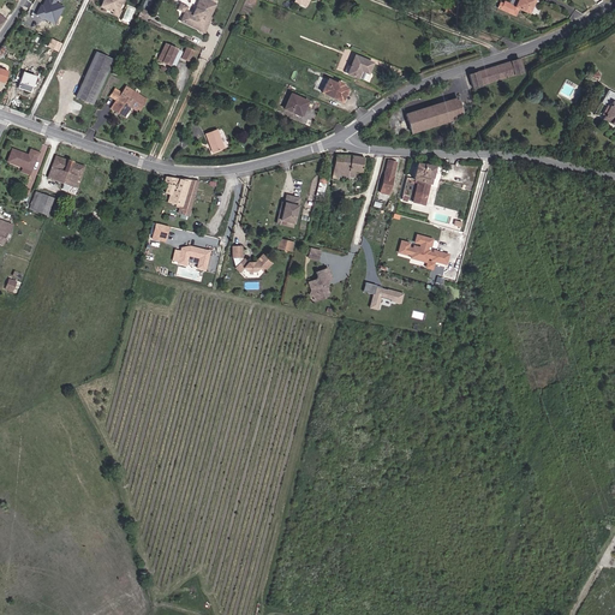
[(47,0),(48,0),(47,0),(45,0),(42,6),(40,6),(36,15),(54,24),(63,7),(53,3),(54,0),(57,0),(59,1),(59,0),(47,0)]
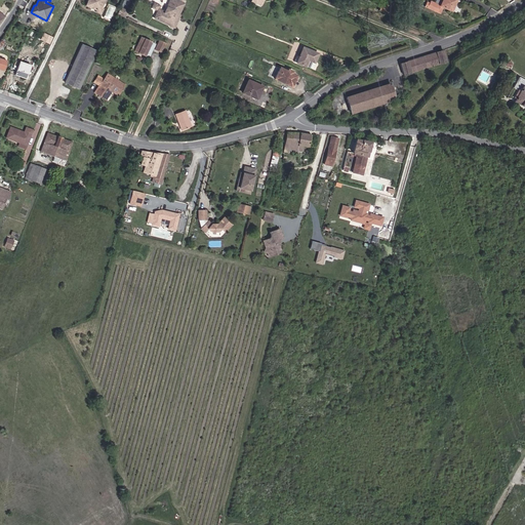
[(95,9),(101,9),(104,0),(86,0),(85,5),(90,7),(92,7),(93,7),(93,8),(95,9)]
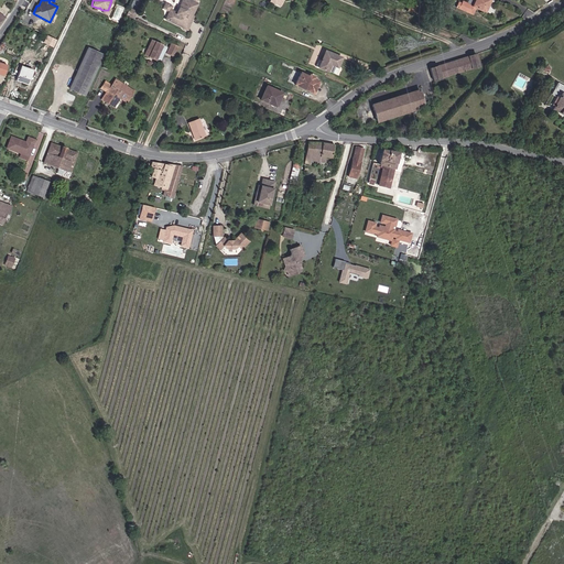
[(170,12),(166,20),(190,29),(194,17),(193,15),(197,3),(188,0),(182,0),(177,13),(170,11),(170,12)]
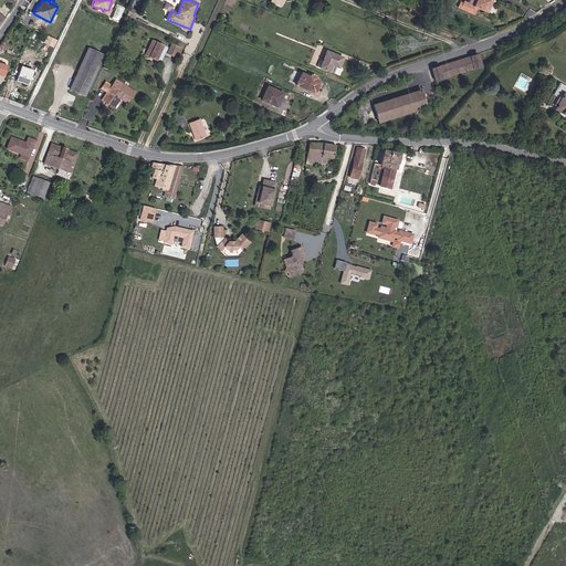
[(430,11),(432,7),(417,0),(407,0),(406,4),(410,7),(408,11),(420,17),(423,8),(430,11)]
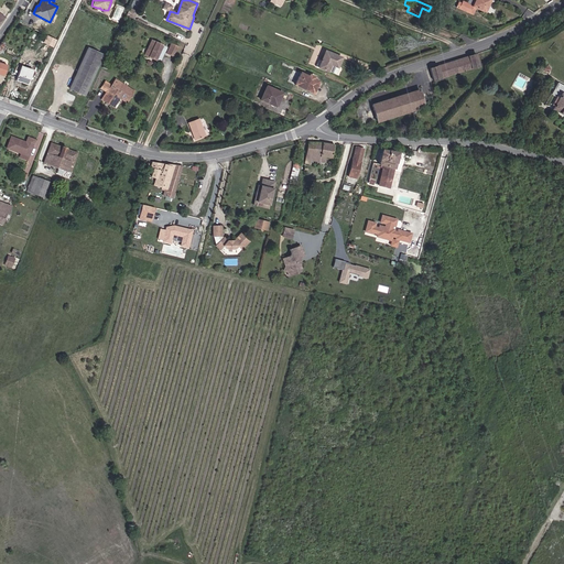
[(475,8),(485,12),(489,0),(473,0),(470,6),(461,2),(458,10),(472,14),(475,8)]
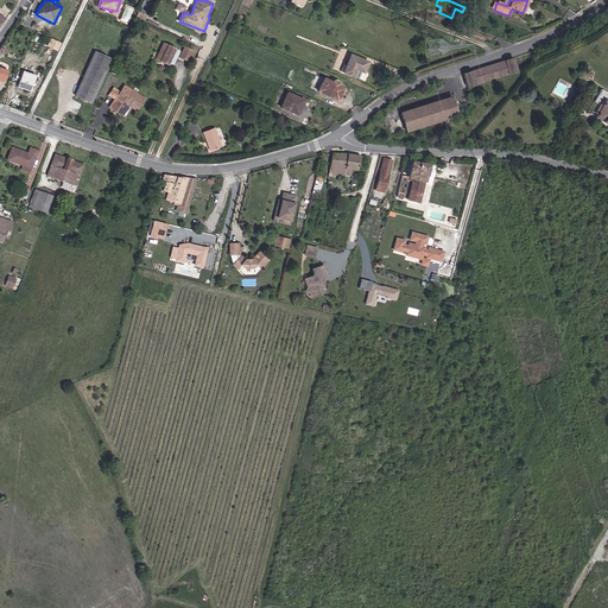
[(135,17),(144,20),(147,13),(139,10),(135,17)]
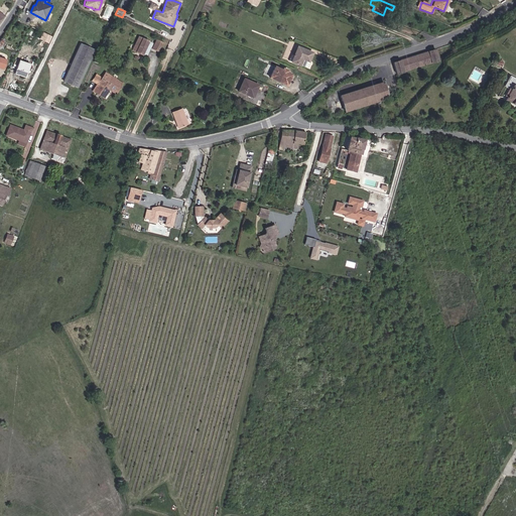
[(132,50),(146,56),(152,43),(139,36),(132,50)]
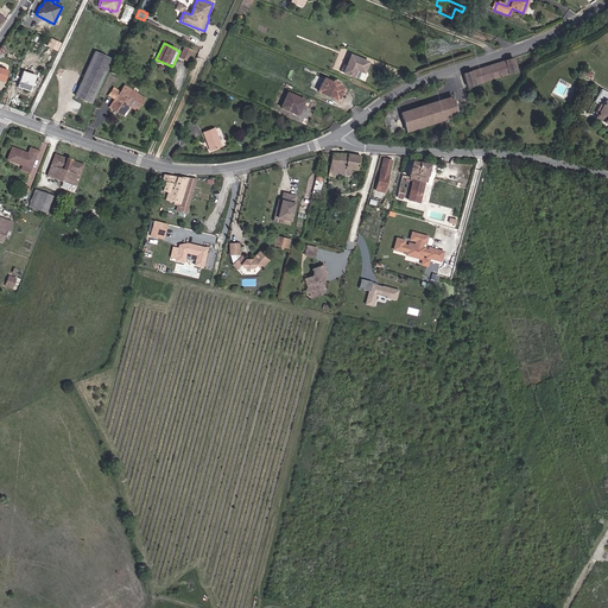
[(179,57),(188,61),(191,50),(184,48),(179,57)]
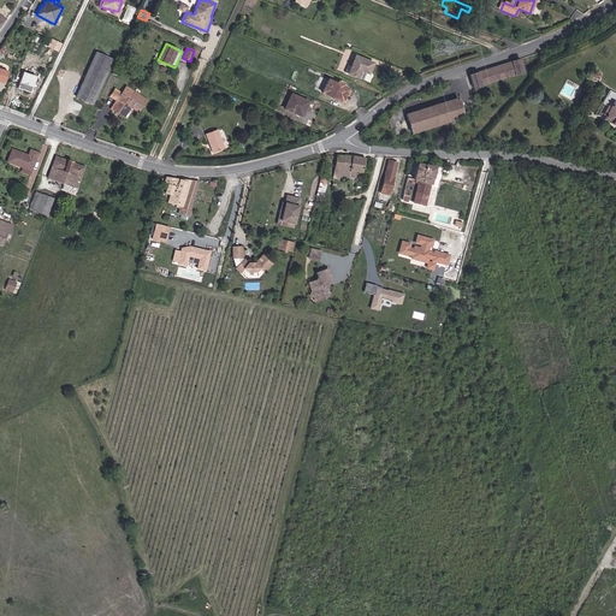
[(76,96),(93,104),(112,60),(95,53),(76,96)]
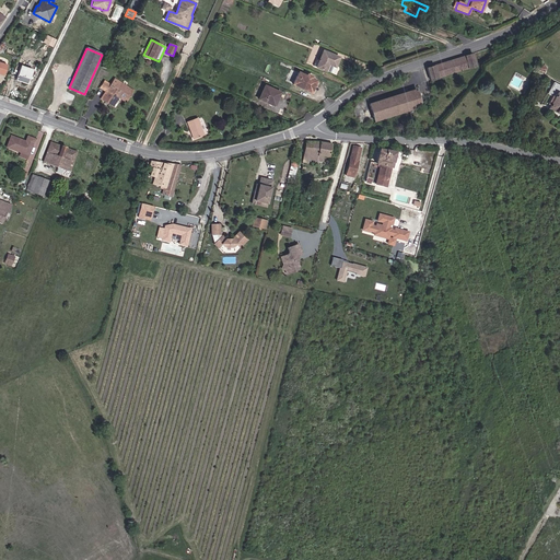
[(338,67),(341,55),(323,49),(316,68),(327,71),(329,65),(338,67)]
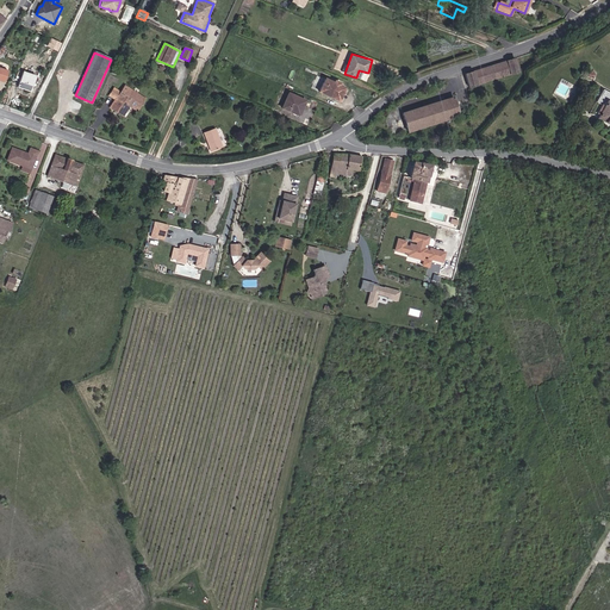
[(470,87),(518,72),(515,58),(465,74),(470,87)]
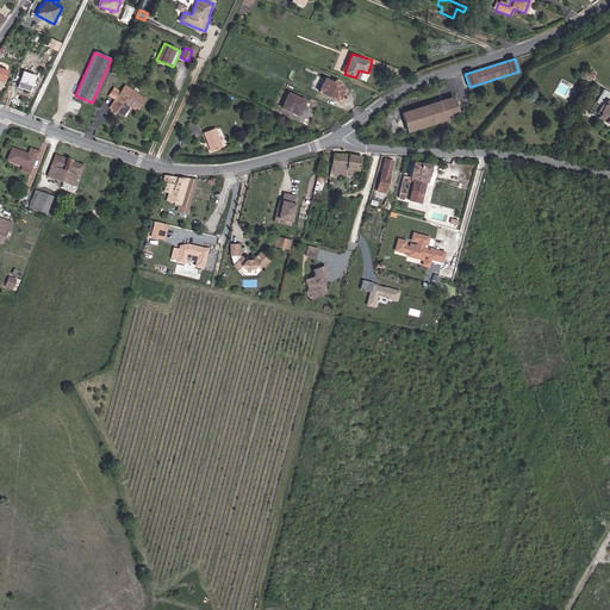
[(17,87),(30,92),(36,76),(23,72),(17,87)]
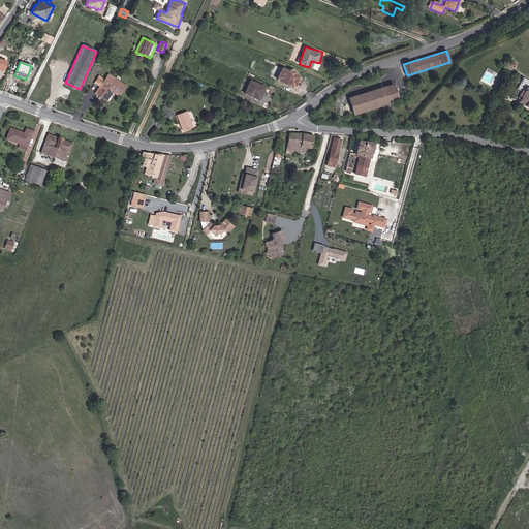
[(277,80),(294,88),(300,76),(294,74),(296,72),(290,70),(289,72),(282,68),(277,80)]
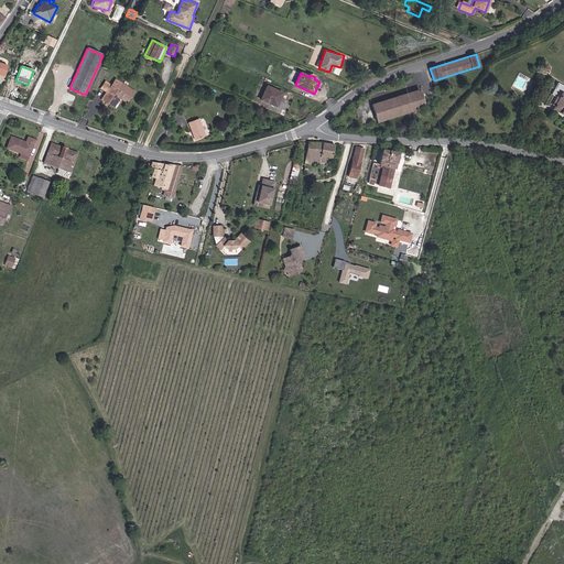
[(134,91),(115,79),(111,85),(105,82),(100,88),(107,91),(101,99),(114,107),(119,98),(127,102),(134,91)]
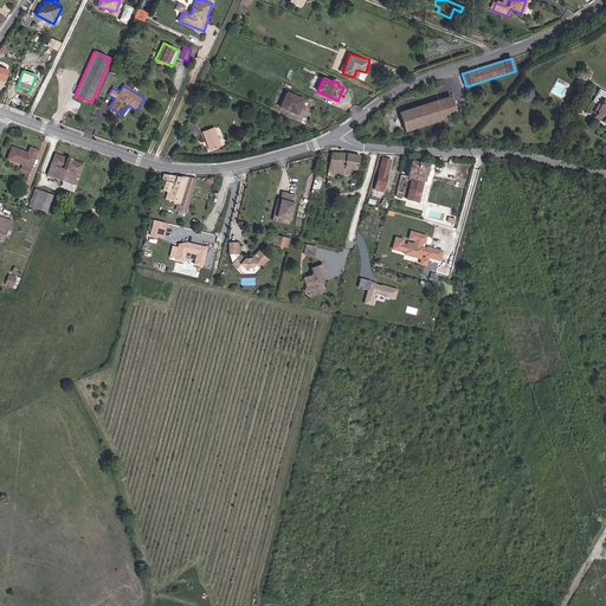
[(605,92),(599,89),(592,101),(598,104),(593,113),(595,114),(593,117),(605,124),(605,92)]
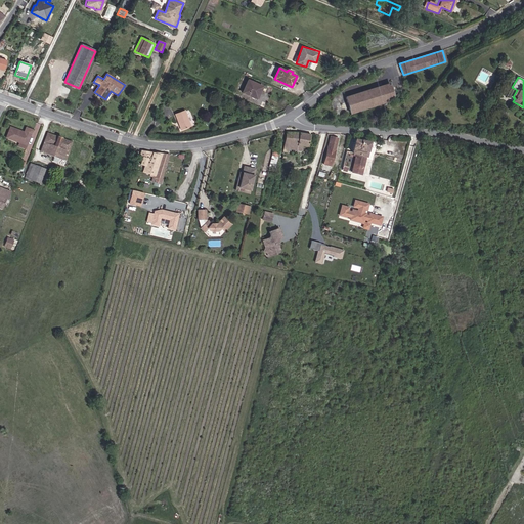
[(242,93),(257,99),(263,87),(248,80),(242,93)]
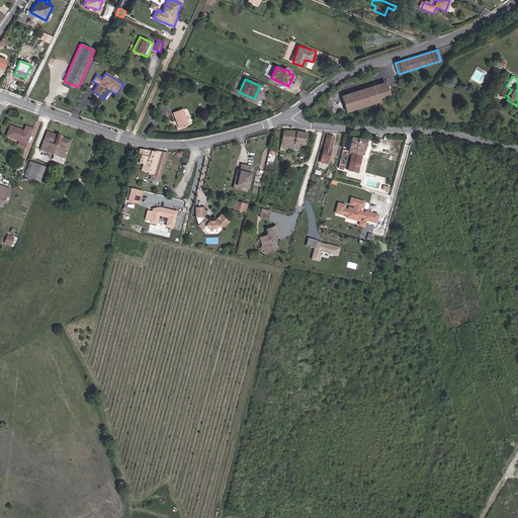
[(347,112),(390,98),(384,83),(342,96),(347,112)]
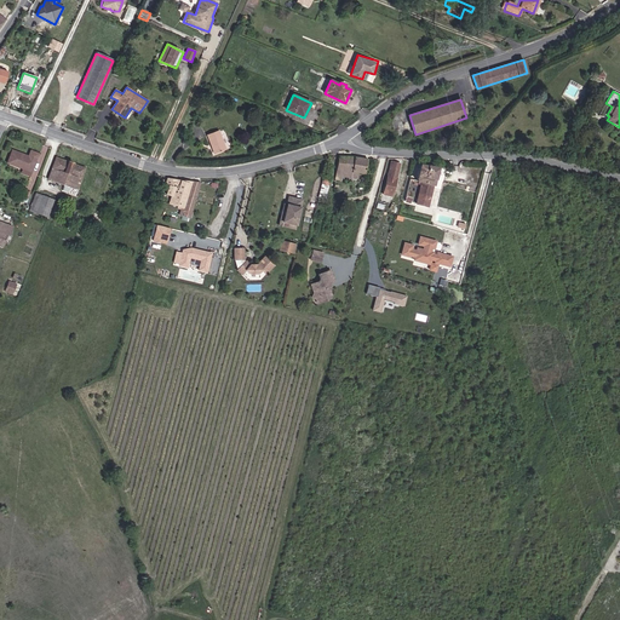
[(214,154),(225,149),(218,131),(207,135),(214,154)]
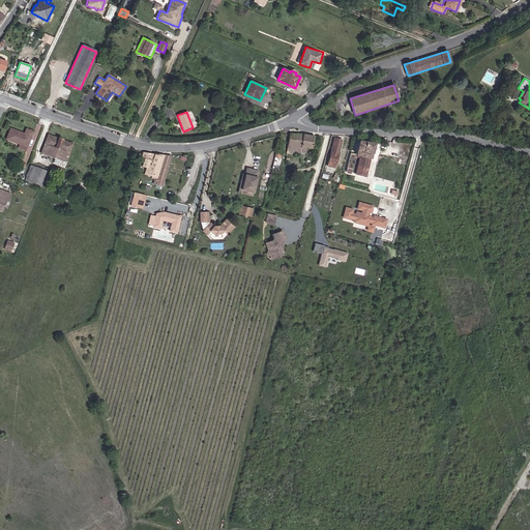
[(18,148),(25,150),(32,131),(26,129),(24,135),(10,128),(6,140),(20,144),(18,148)]
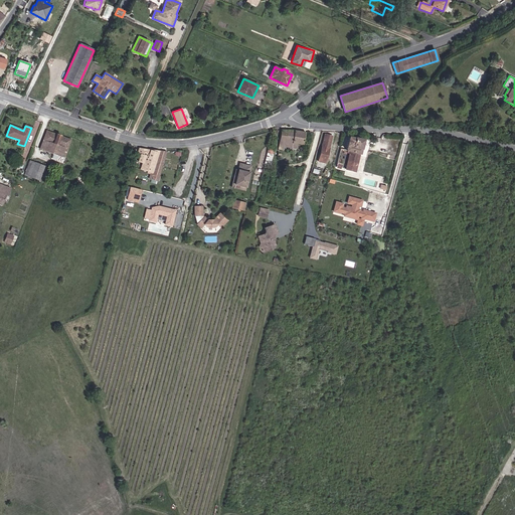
[(297,144),(303,145),(305,133),(292,131),(282,131),(279,149),(283,150),(284,147),(296,148),(297,144)]
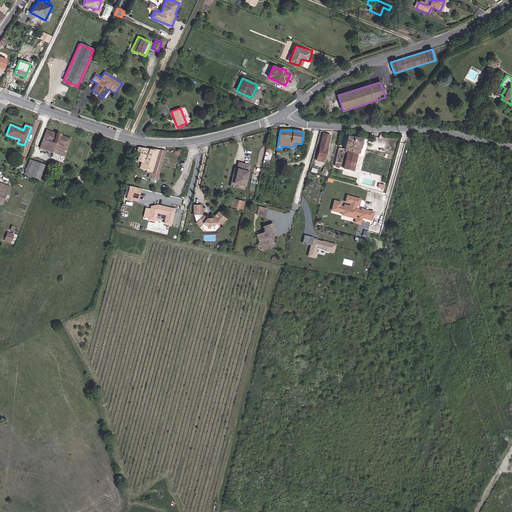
[(66,158),(63,157),(70,139),(60,136),(60,135),(57,134),(55,134),(46,131),(39,148),(51,152),(50,157),(65,162),(66,158)]
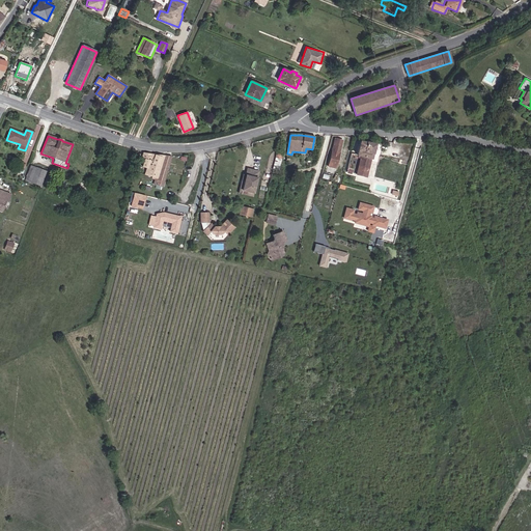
[(328,166),(335,168),(342,140),(332,137),(329,148),(332,149),(328,166)]
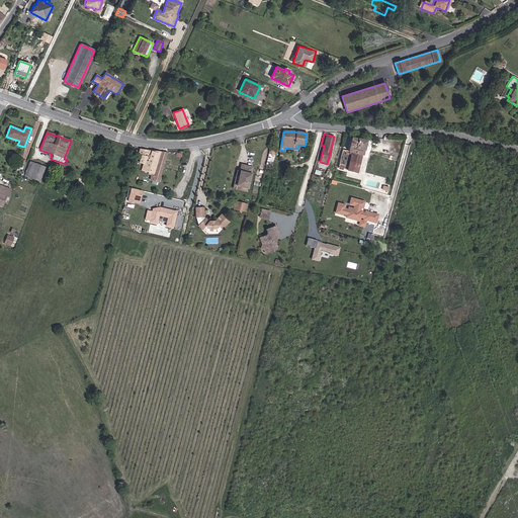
[(351,137),(347,150),(347,152),(351,153),(347,169),(356,171),(365,141),(351,137)]
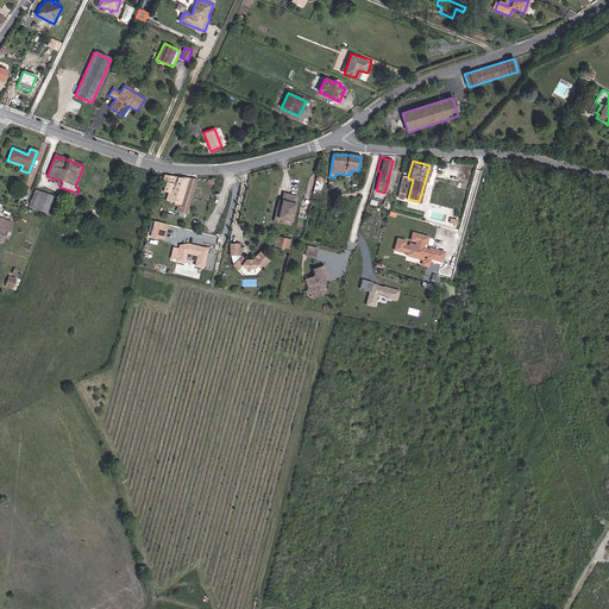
[(182,193),(183,194),(188,179),(165,176),(163,175),(162,181),(165,182),(163,190),(168,193),(165,200),(174,202),(179,203),(182,193)]
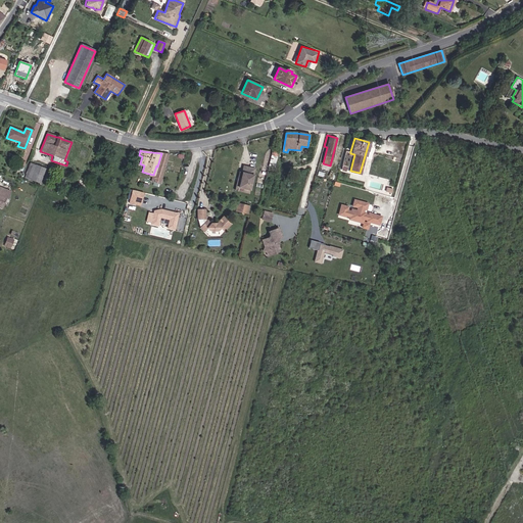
[(350,153),(350,151),(345,150),(340,168),(350,171),(354,154),(350,153)]
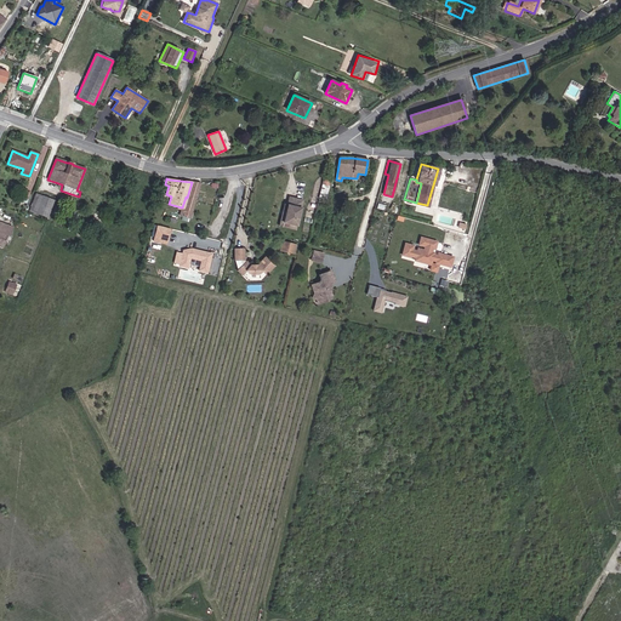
[(180,215),(189,217),(200,183),(192,182),(187,198),(186,197),(182,208),(177,206),(177,209),(181,210),(180,215)]
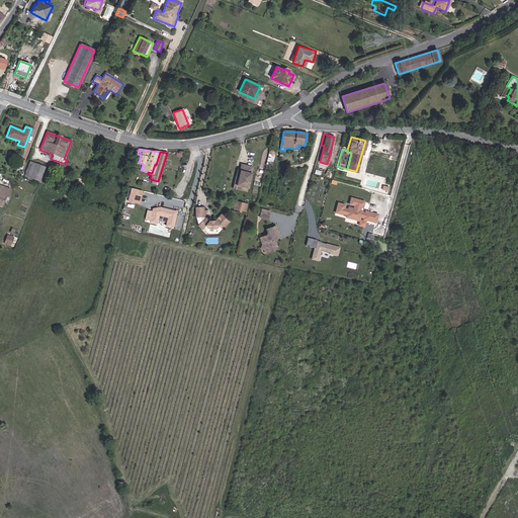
[(24,176),(39,182),(45,167),(29,161),(24,176)]
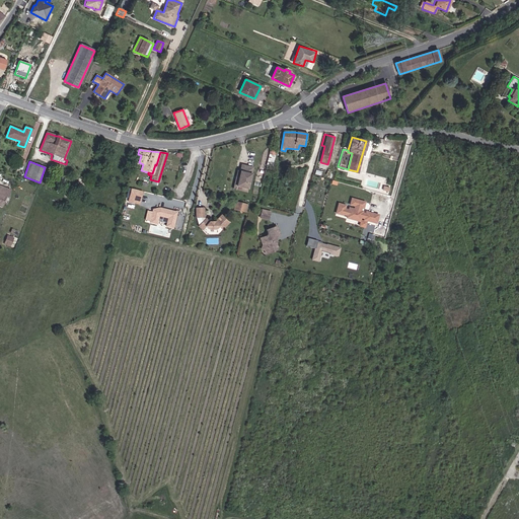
[(247,189),(251,171),(240,168),(239,174),(236,186),(247,189)]
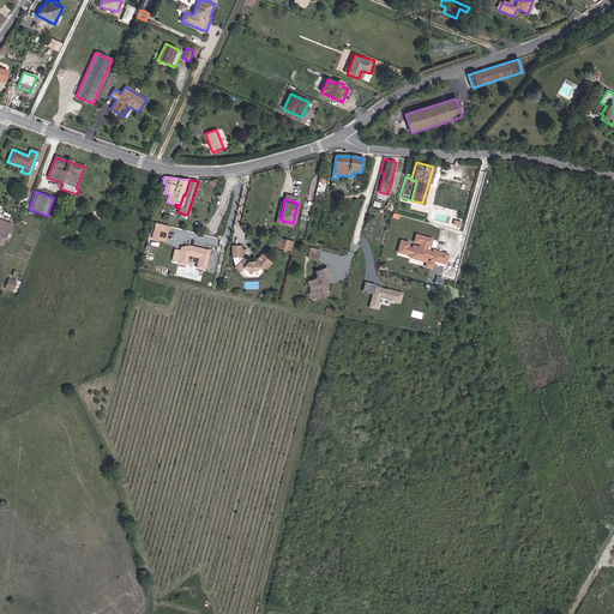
[(293,223),(280,220),(283,206),(280,206),(276,223),(292,227),(293,223)]
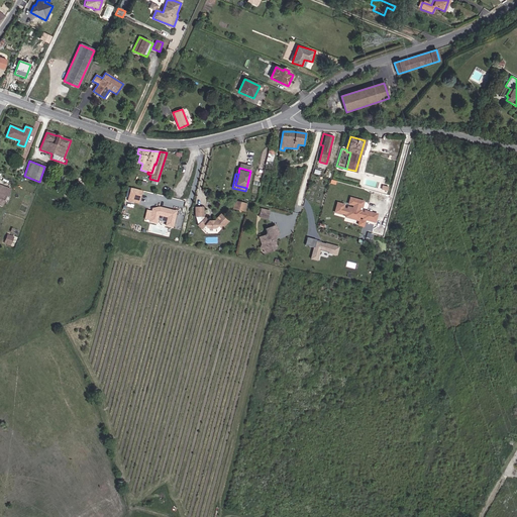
[(54,191),(58,192),(62,179),(73,183),(72,184),(78,186),(80,181),(62,176),(62,177),(59,175),(54,191)]
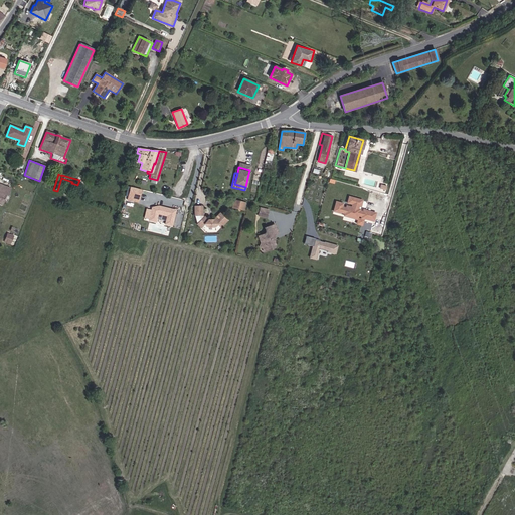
[(0,203),(2,204),(6,194),(8,195),(10,188),(0,184),(0,203)]
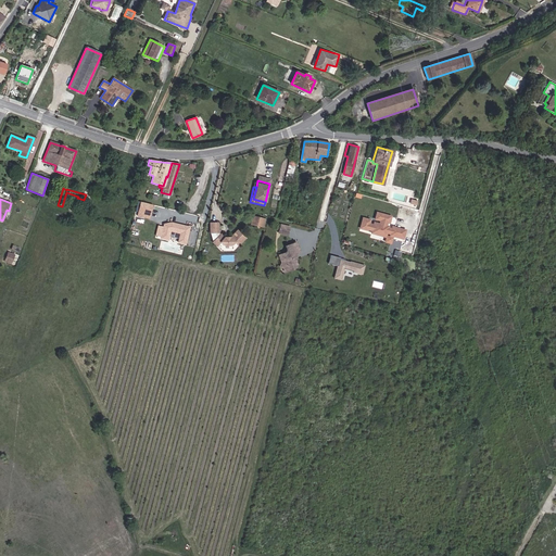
[(146,215),(148,204),(140,203),(138,213),(146,215)]
